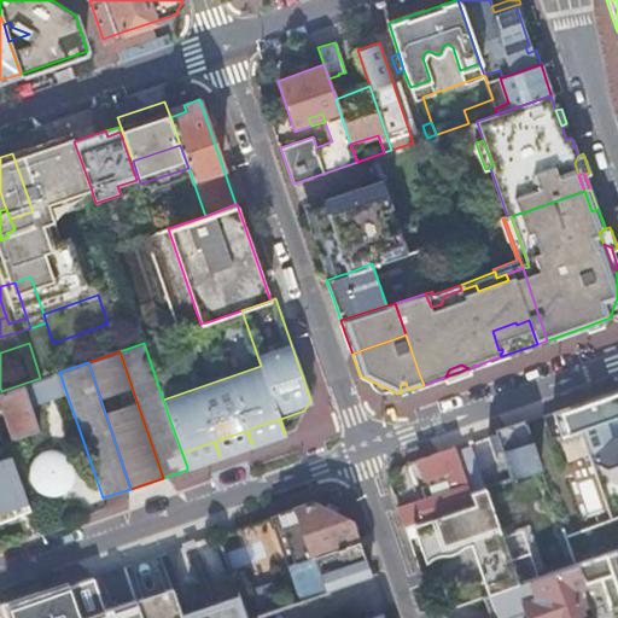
[(33,407),(24,384),(1,392),(6,406),(16,437),(40,429),(33,407)]
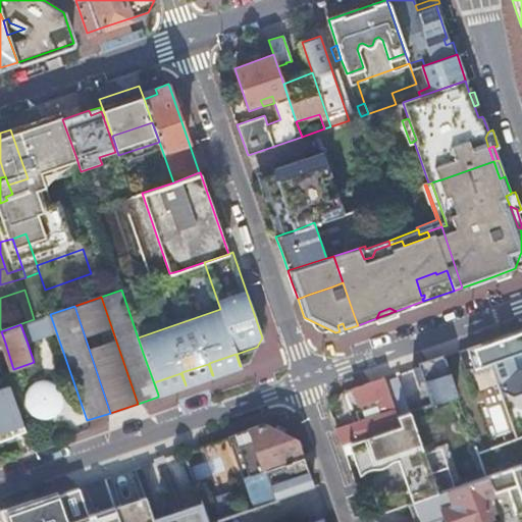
[(521,329),(484,344),(467,349),(459,352),(466,370),(472,368),(474,368),(490,362),(492,368),(500,387),(513,396),(521,392),(521,329)]
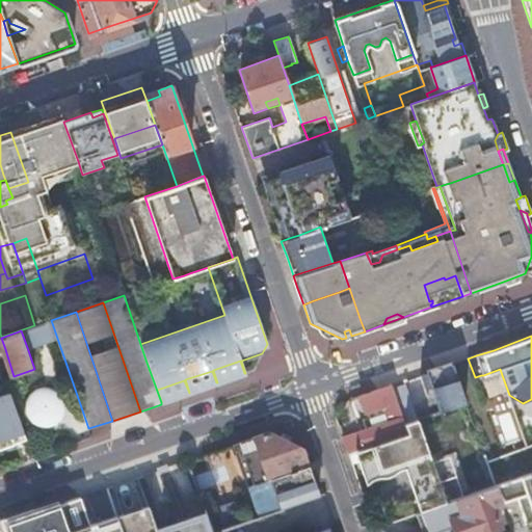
[(254,369),(262,353),(241,361),(245,373),(254,369)]
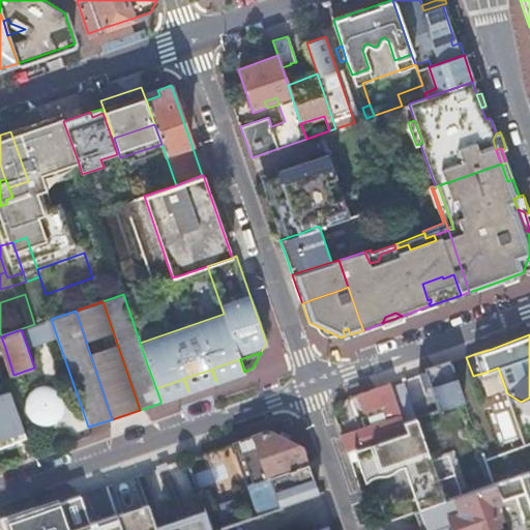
[(243,372),(239,359),(212,369),(216,381),(243,372)]
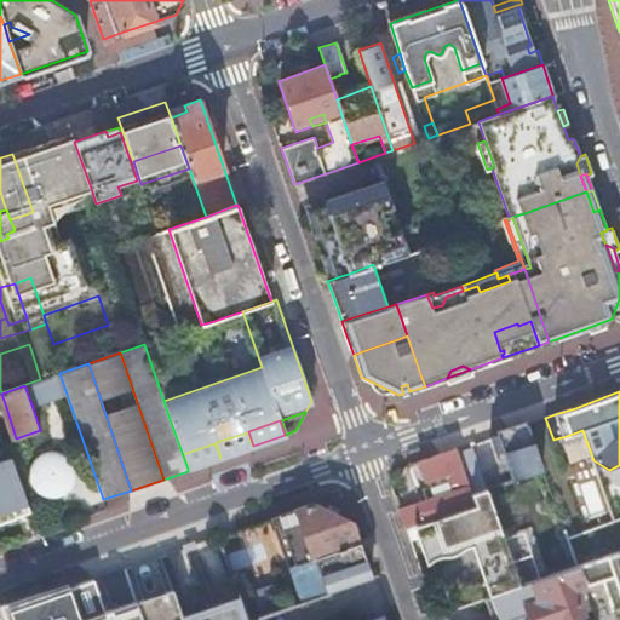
[(522,477),(544,469),(528,423),(498,434),(514,480),(522,477)]
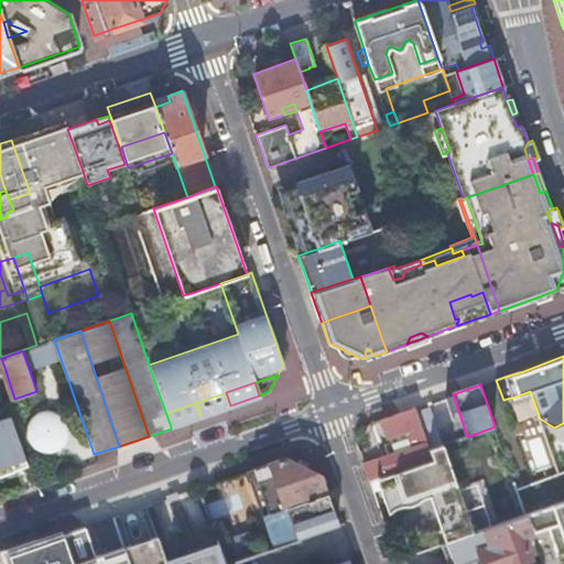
[(532,398),(530,391),(512,398),(510,398),(512,404),(532,398)]
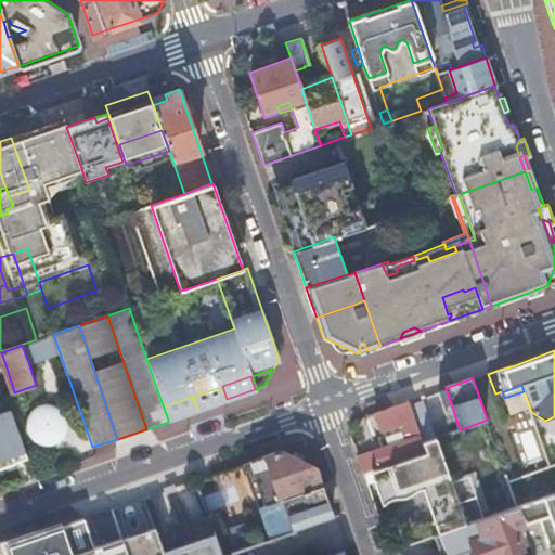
[(226,399),(221,387),(193,396),(197,409),(226,399)]
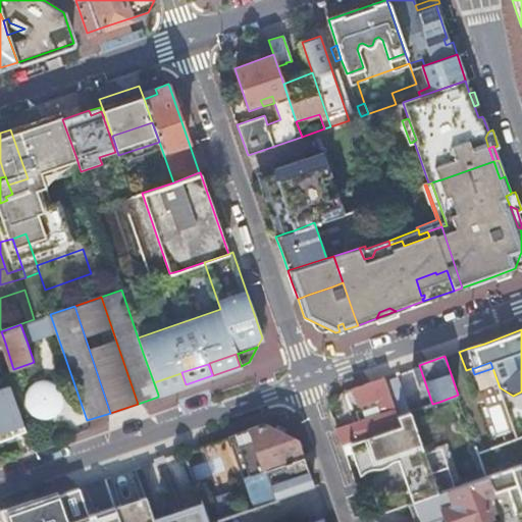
[(401,455),(417,501),(439,492),(411,412),(396,372),(384,376),(401,422),(402,424),(354,441),(363,468),(382,461),(385,460),(401,455)]
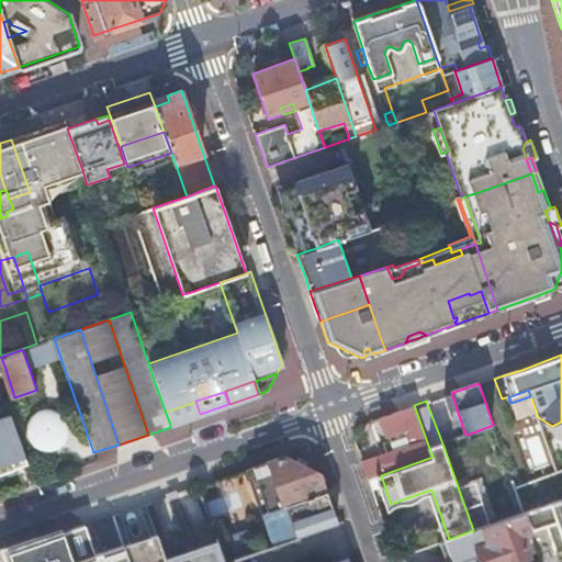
[(200,415),(194,402),(166,412),(170,424),(200,415)]
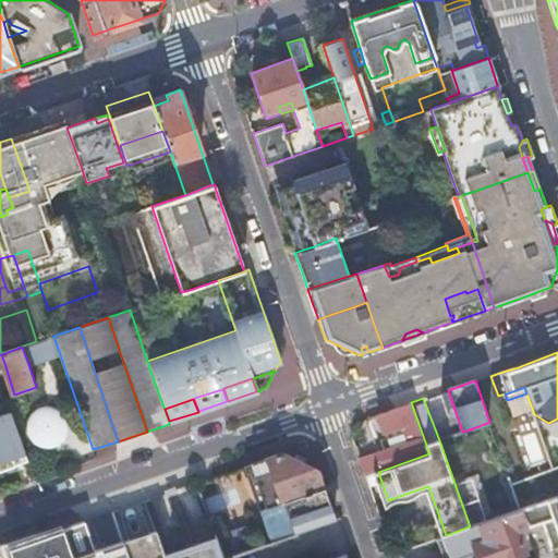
[(362,462),(366,473),(428,451),(411,402),(380,413),(365,419),(368,428),(379,424),(383,434),(403,427),(408,440),(399,444),(397,435),(383,439),(386,447),(361,457),(362,462)]
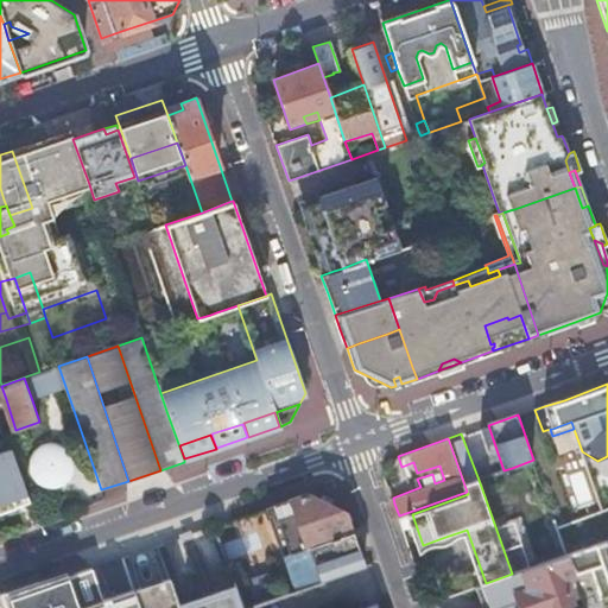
[(63,486),(70,482),(75,477),(78,472),(80,464),(78,457),(75,450),(69,445),(62,442),(54,442),(46,443),(39,448),(36,455),(33,462),(33,470),(37,477),(43,483),(49,486),(56,487),(63,486)]
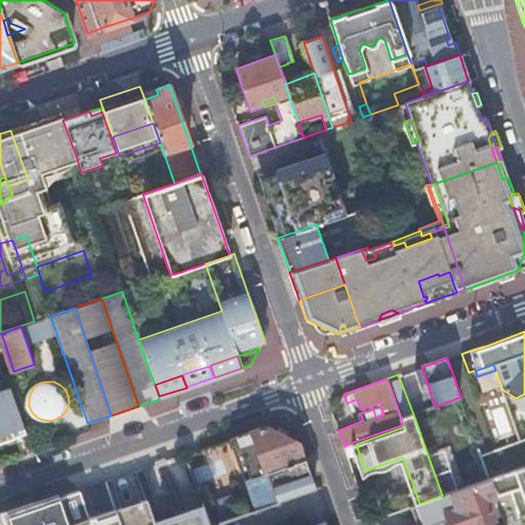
[(9,387),(0,390),(0,442),(25,433),(9,387)]
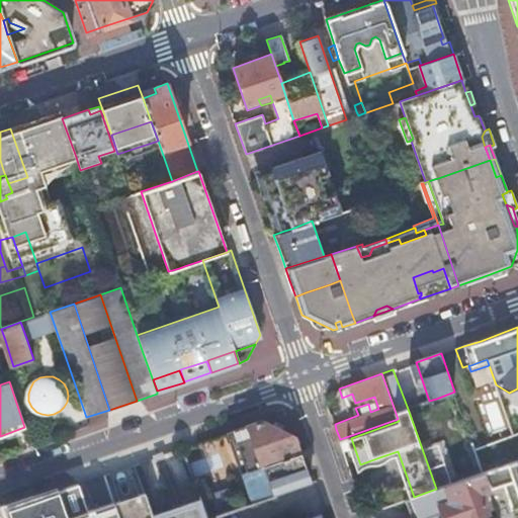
[(496,384),(499,397),(504,411),(507,418),(517,414),(517,389),(509,393),(496,384)]
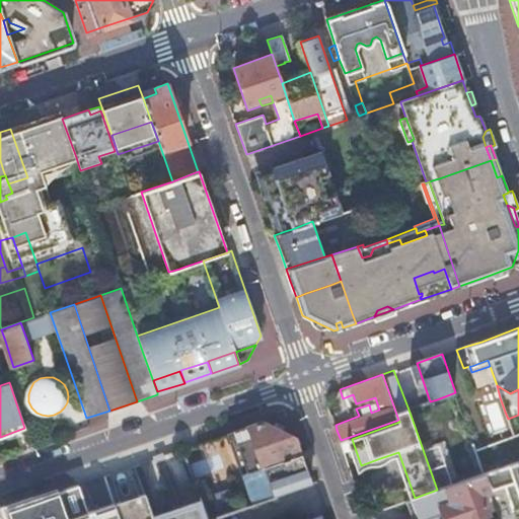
[(307,484),(311,483),(295,435),(281,428),(263,419),(231,431),(245,472),(240,473),(243,483),(265,475),(272,497),(284,492),(307,484)]
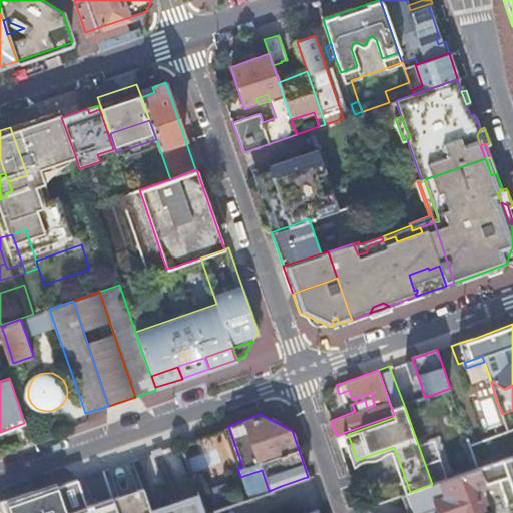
[(507,428),(508,431),(512,428),(512,416),(504,420),(507,428)]
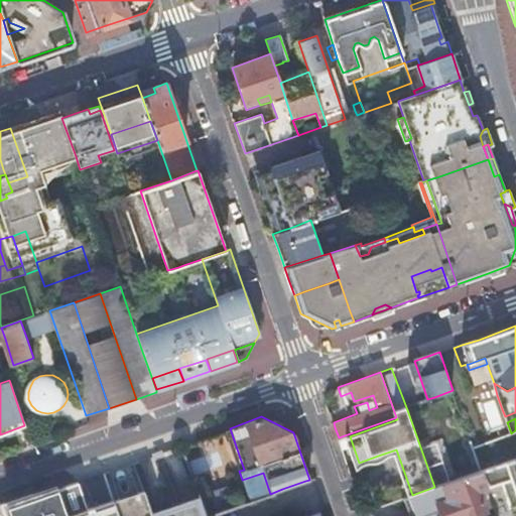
[(244,470),(230,428),(225,429),(239,471),(244,470)]
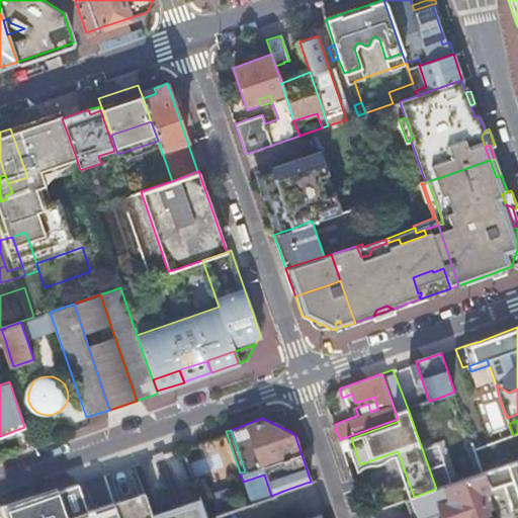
[(360,464),(351,438),(347,439),(358,468),(358,467),(359,466),(361,464),(362,464),(363,463),(365,463),(366,463),(368,463),(371,463),(373,462),(375,461),(376,460),(377,458),(379,458),(379,457),(360,464)]
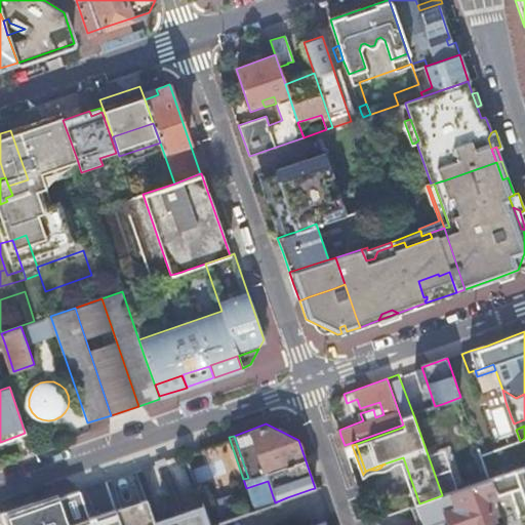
[(401,459),(417,505),(419,503),(403,457),(388,462),(388,463),(390,463),(392,463),(394,463),(396,462),(398,461),(399,460),(401,459)]
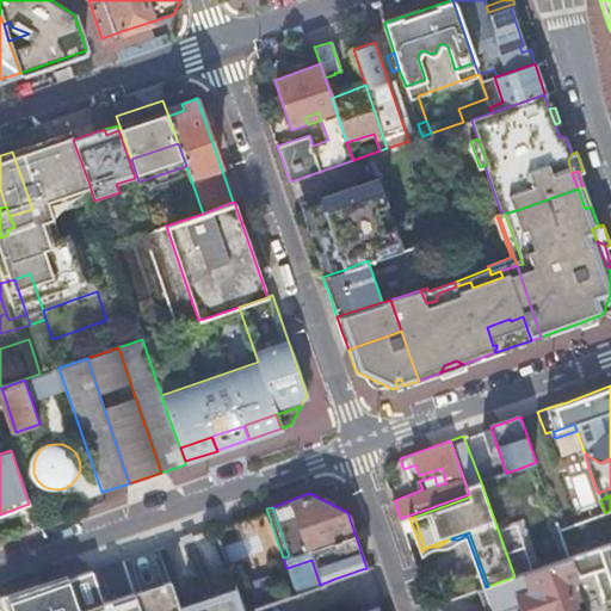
[(576,578),(569,557),(544,567),(526,573),(532,590),(519,594),(524,610),(555,610),(575,604),(568,581),(576,578)]
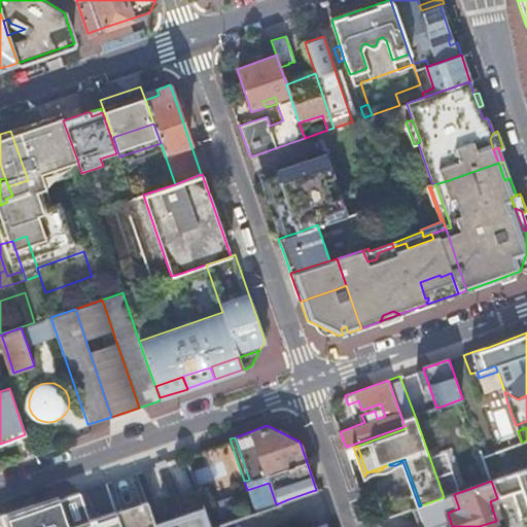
[(255,512),(276,504),(269,483),(247,490),(255,512)]
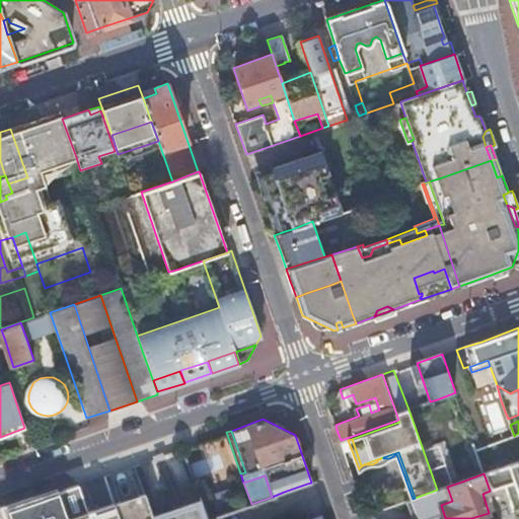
[(330,518),(317,480),(311,483),(307,484),(284,492),(272,497),(251,504),(216,516),(207,518),(206,518),(270,518),(297,510),(300,518),(330,518)]
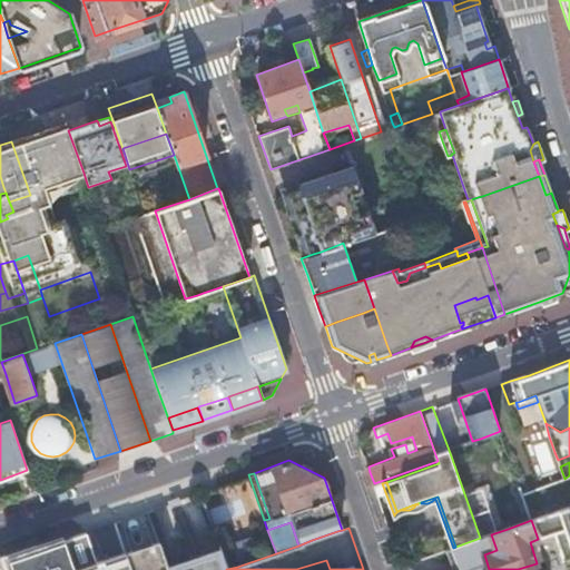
[(66,549),(72,569),(131,569),(128,560),(99,569),(96,562),(86,532),(62,540),(66,549)]
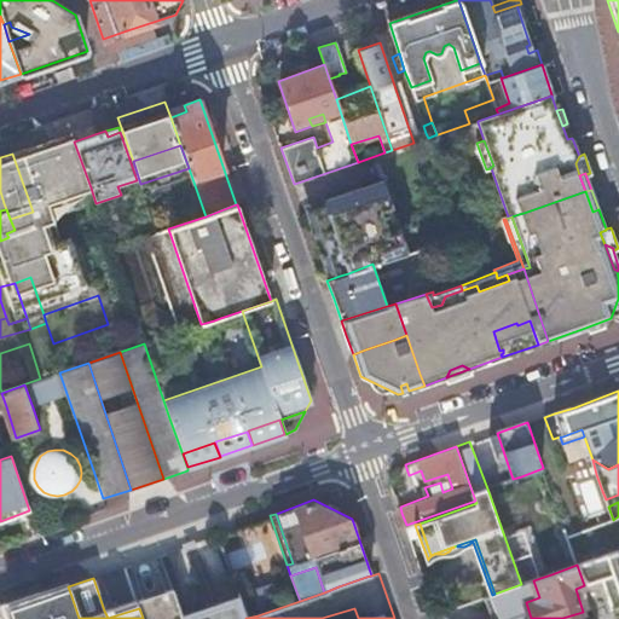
[(79,618),(71,596),(68,586),(4,608),(4,609),(6,618),(79,618)]
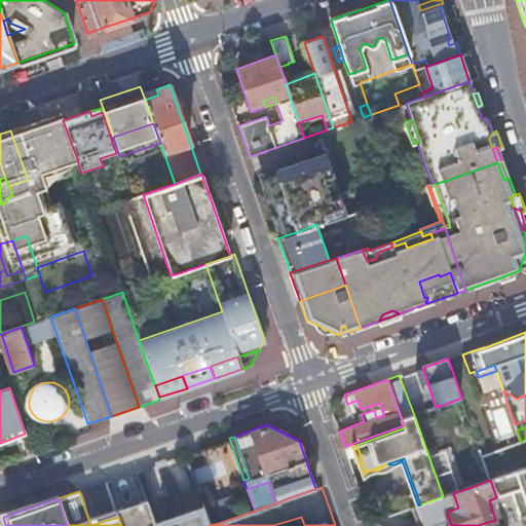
[(154,525),(145,498),(116,508),(116,509),(118,517),(121,525),(154,525)]
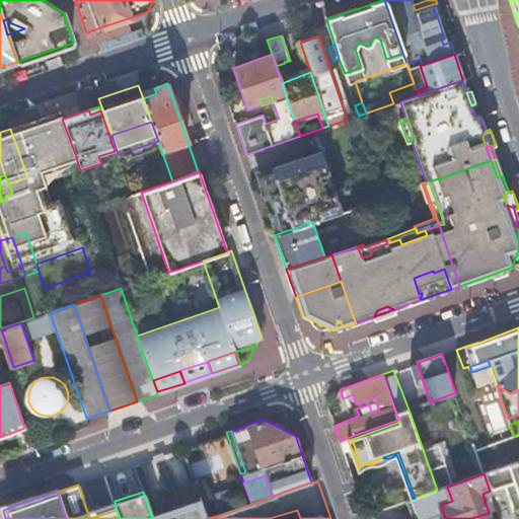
[(90,518),(117,510),(115,502),(87,512),(90,518)]
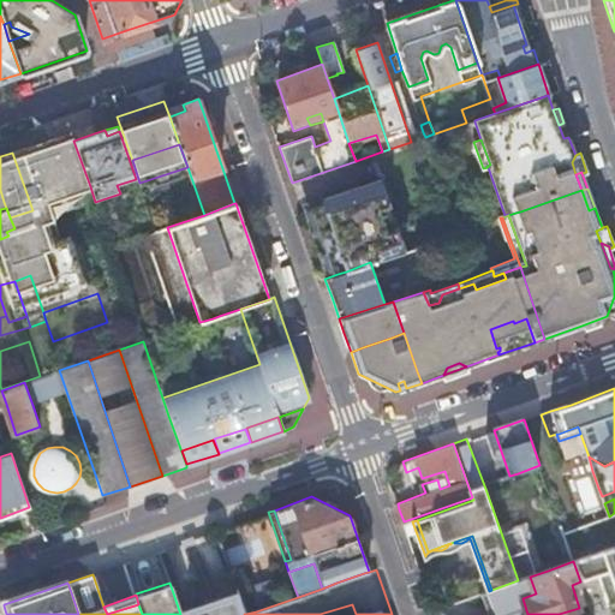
[(239,614),(233,595),(184,611),(185,614),(239,614)]
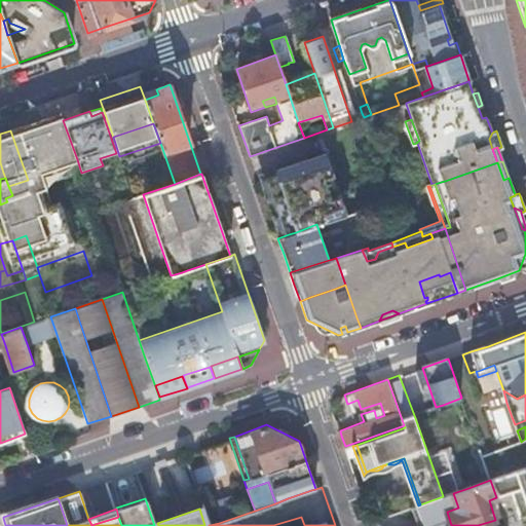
[(219,523),(205,516),(209,525),(210,525),(219,523)]
